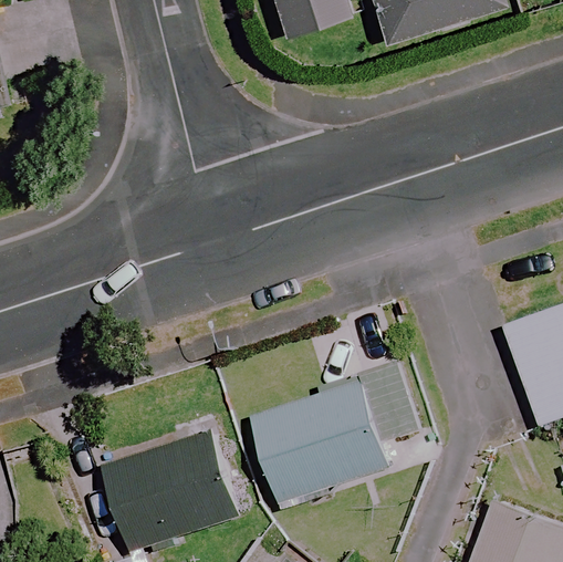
[(354,1),(354,0),(275,0),(284,23),(354,1)]
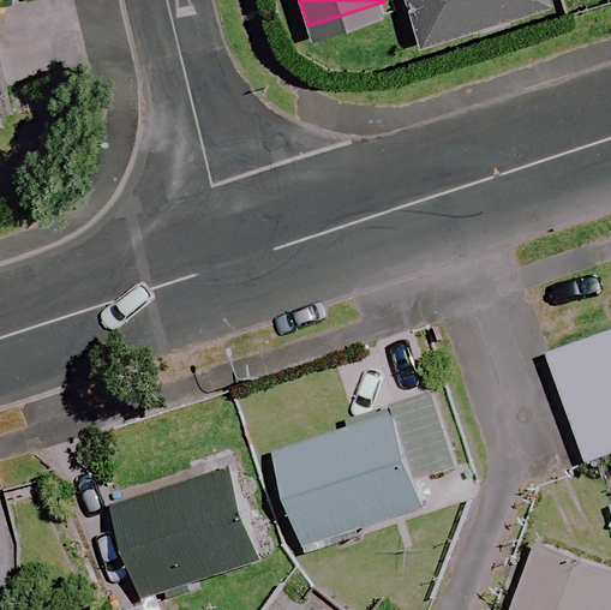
[(413,0),(425,31),(522,0),(413,0)]
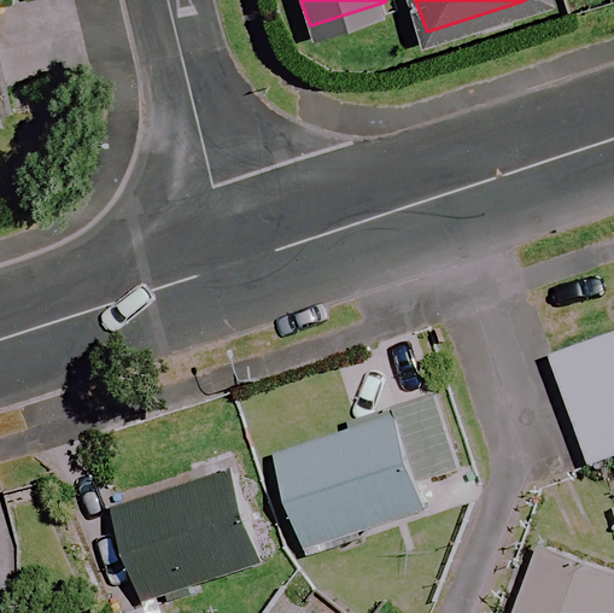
[(0,115),(13,112),(0,57),(0,115)]
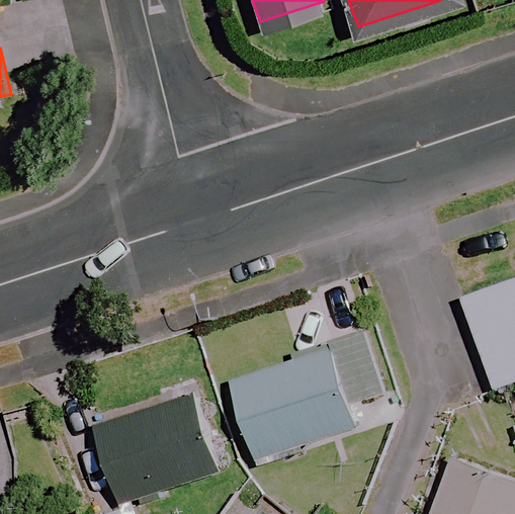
[(514,380),(514,275),(457,297),(492,390),(514,380)]
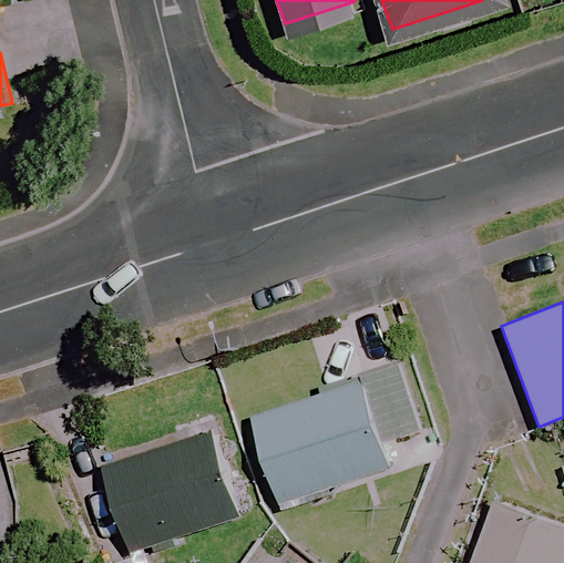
[(433,456),(408,368),(249,416),(276,503),(433,456)]
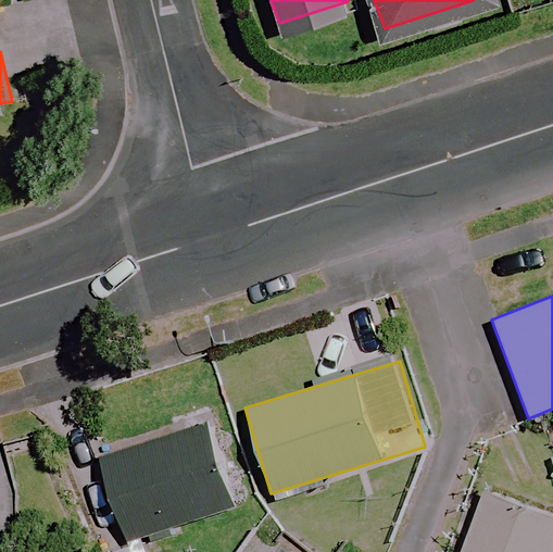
[(173,537),(170,526),(230,506),(206,425),(99,456),(124,539),(86,551),(141,551),(140,547),(173,537)]
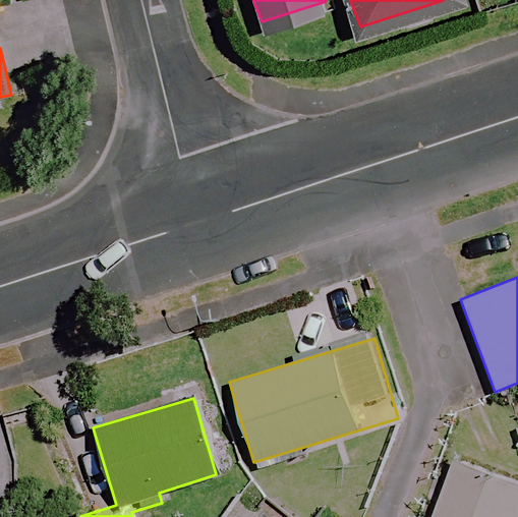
[(517,516),(517,485),(454,460),(429,516),(517,516)]
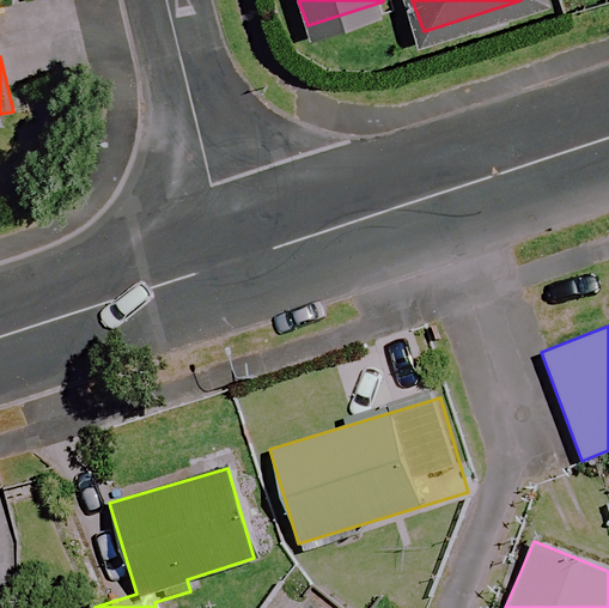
All buildings are outlined.
